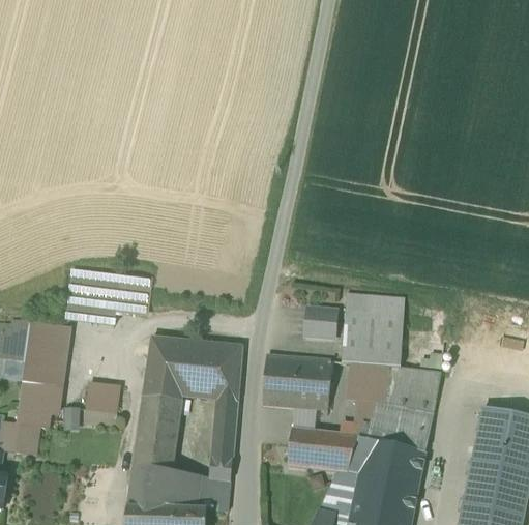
[(147,317),(152,278),(117,273),(116,276),(72,270),(66,319),(114,326),(116,313),(147,317)]
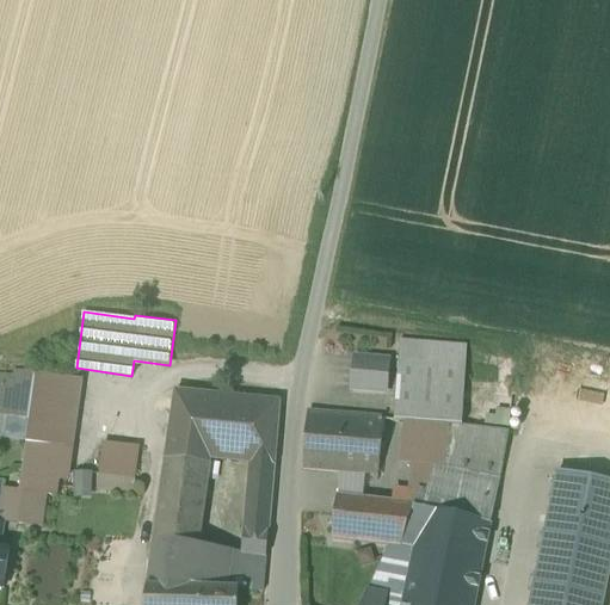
[(466,341),(399,338),(394,419),(404,419),(461,423),(466,341)]
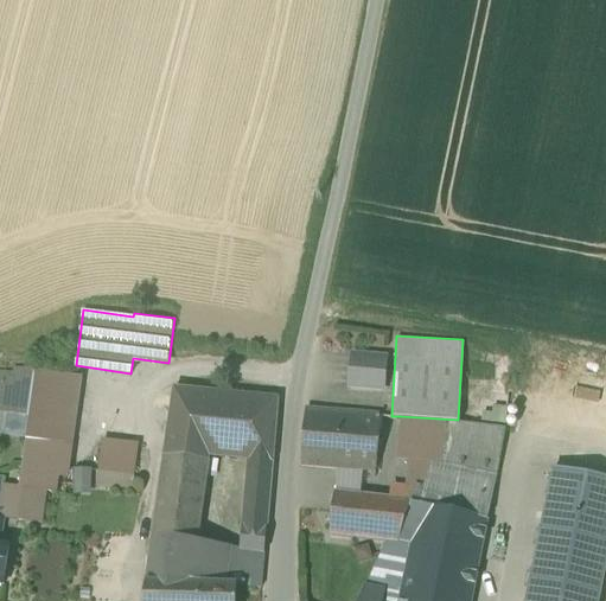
[(388,352),(350,349),(346,387),(384,390),(388,352)]
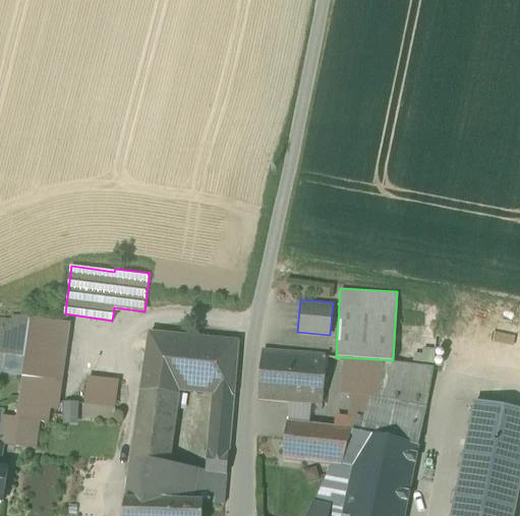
[(69,321),(30,316),(29,324),(24,354),(15,416),(18,417),(14,445),(35,447),(39,419),(47,420),(53,379),(61,380),(69,321)]
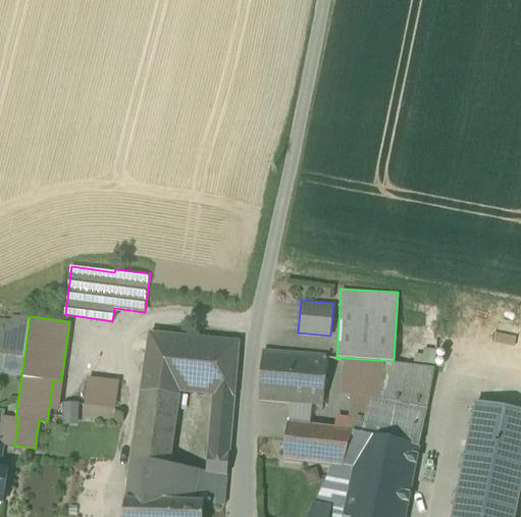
[(24,355),(29,324),(0,320),(0,341),(3,349),(12,351),(15,355),(24,355)]
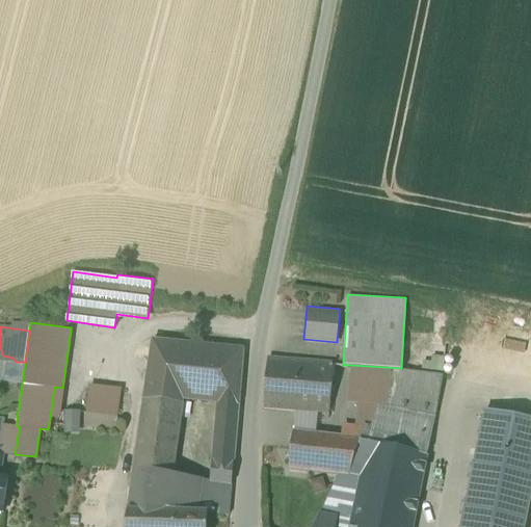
[(182,398),(216,401),(237,403),(241,347),(151,338),(143,394),(182,398)]
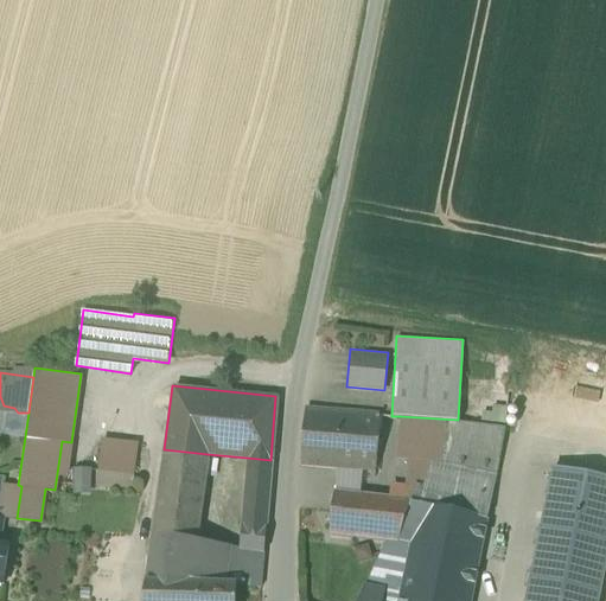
[(381,410),(305,403),(299,462),(337,466),(362,468),(376,470),(381,410)]
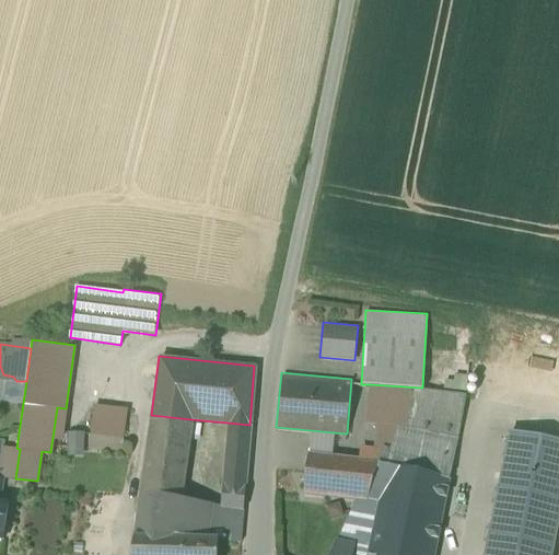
[(470,372),(449,373),(449,389),(472,388),(470,372)]
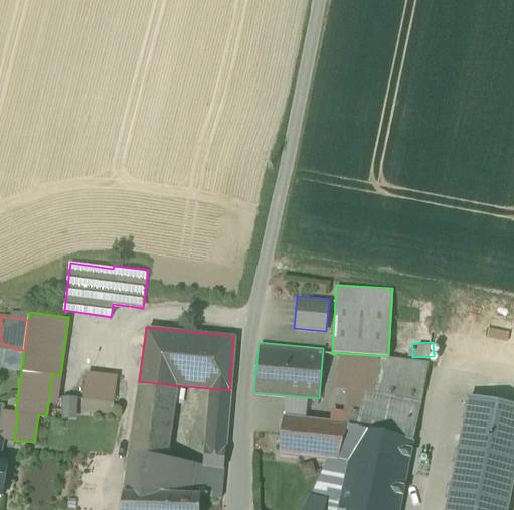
[(302,509),(397,509),(427,362),(388,356),(340,353),(339,372),(345,373),(343,388),(349,389),(346,411),(352,412),(348,422),(305,417),(284,415),(280,452),(325,458),(302,509)]
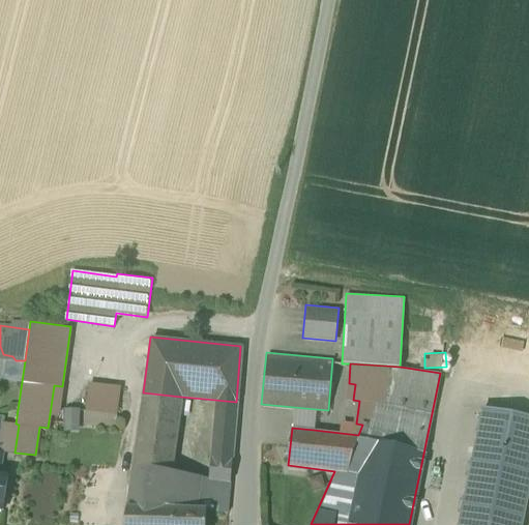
[(116,412),(118,386),(87,383),(85,409),(116,412)]
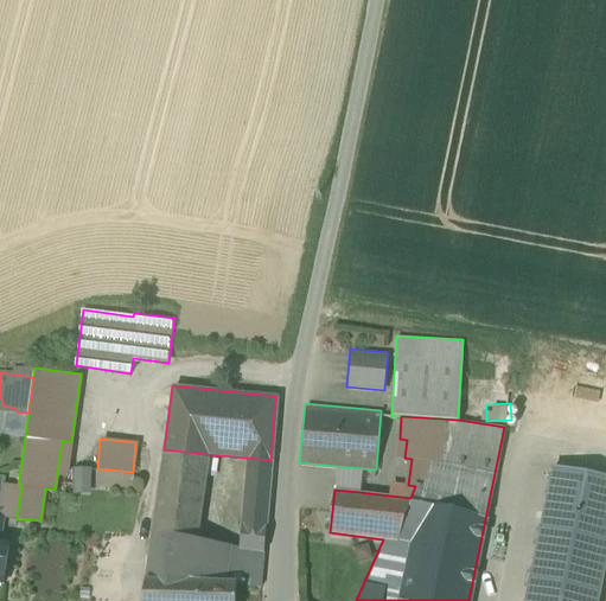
[(146,581),(236,586),(262,586),(263,550),(240,547),(197,541),(208,454),(164,449),(146,581)]
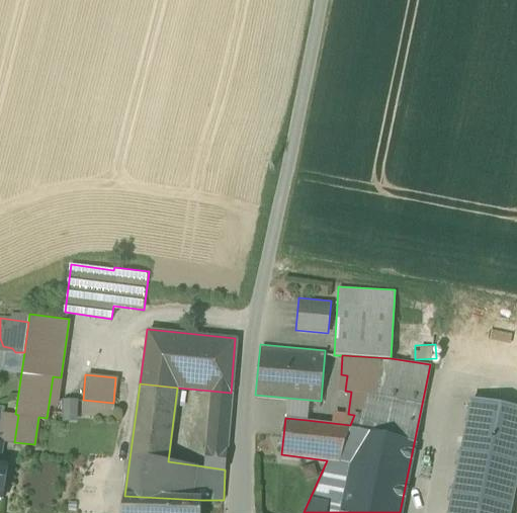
[(226,451),(231,393),(210,391),(205,448),(226,451)]
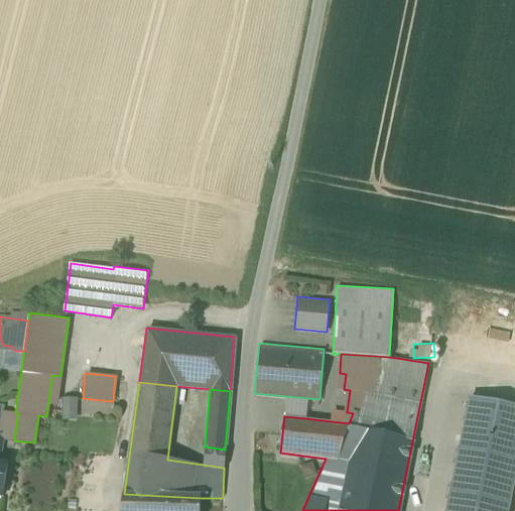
[(506,510),(514,474),(514,403),(470,394),(446,510),(506,510)]
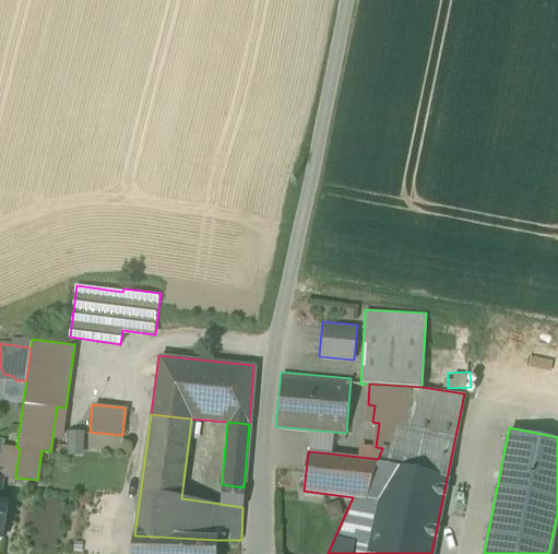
[(333,432),(310,429),(308,451),(331,454),(333,432)]
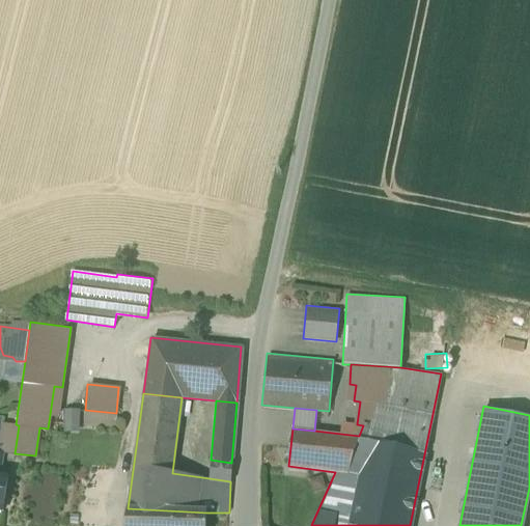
[(78,424),(78,409),(65,409),(65,424),(78,424)]
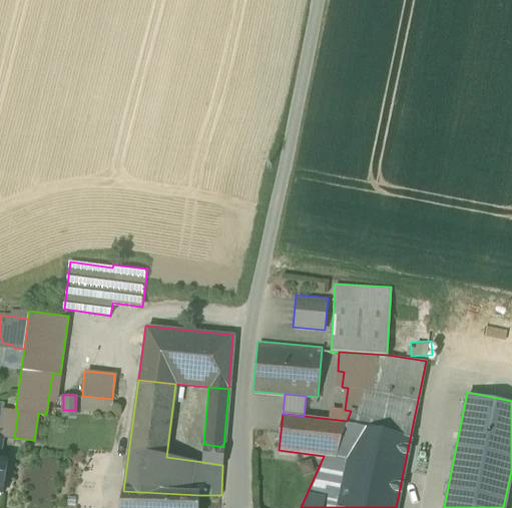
[(203,444),(202,462),(222,465),(223,447),(203,444)]
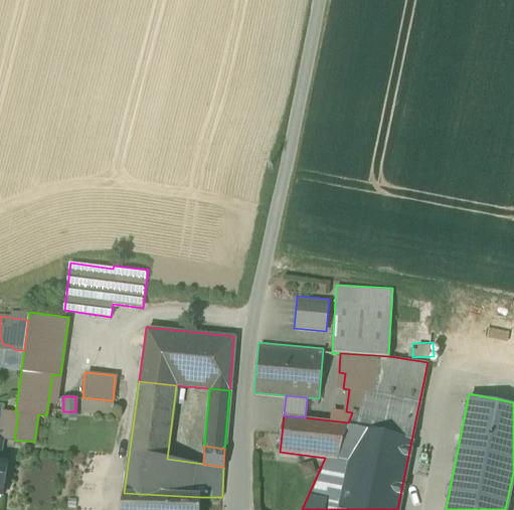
[(304,475),(315,471),(312,460),(300,463),(304,475)]
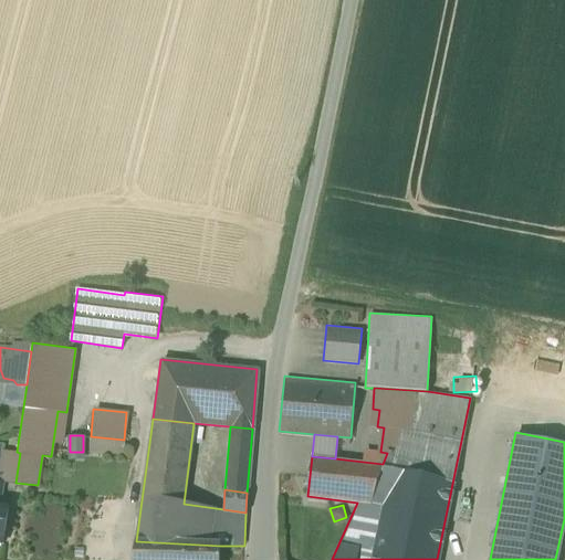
[(133,559),(219,559),(220,546),(136,541),(133,559)]
